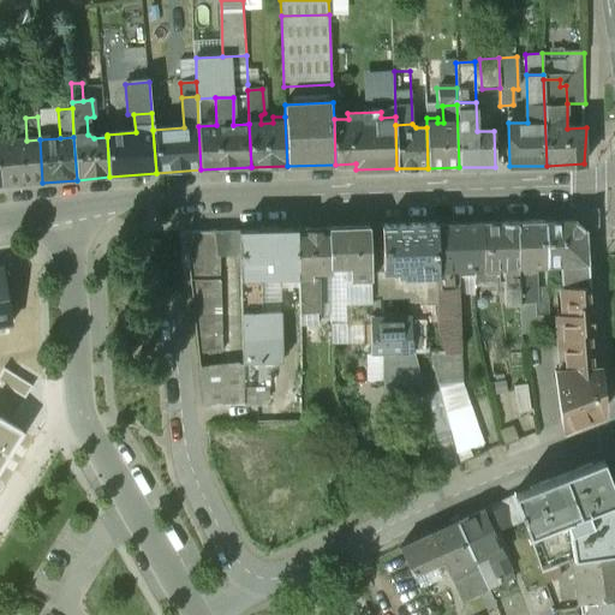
[(27,141),(0,142),(0,167),(3,186),(42,183),(40,139),(27,141)]
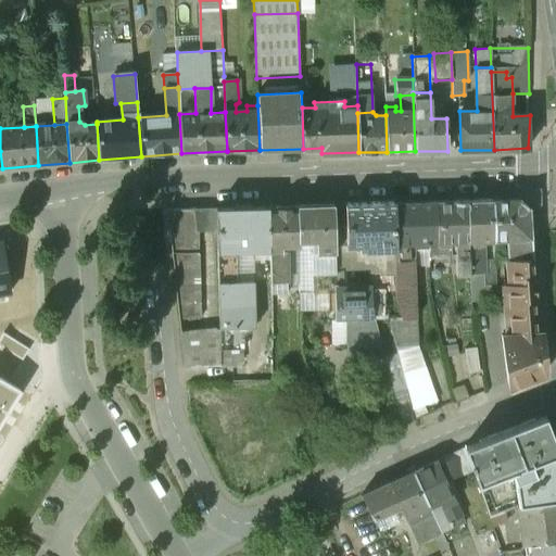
[(520,200),(493,201),(493,239),(494,258),(502,258),(502,260),(507,260),(531,257),(528,207),(528,206),(520,200)]
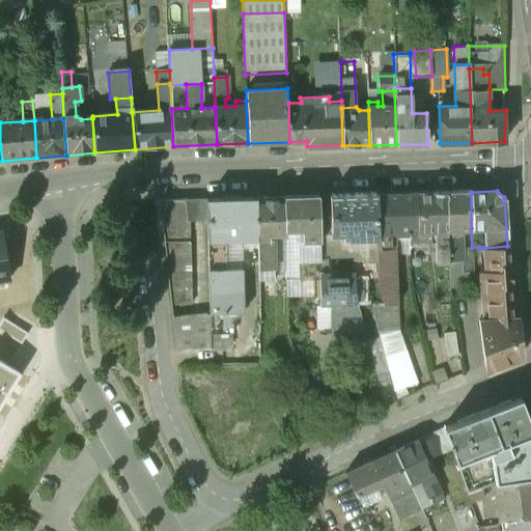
[(435,193),(416,193),(417,230),(436,229),(436,244),(448,244),(446,192),(435,192),(435,193)]
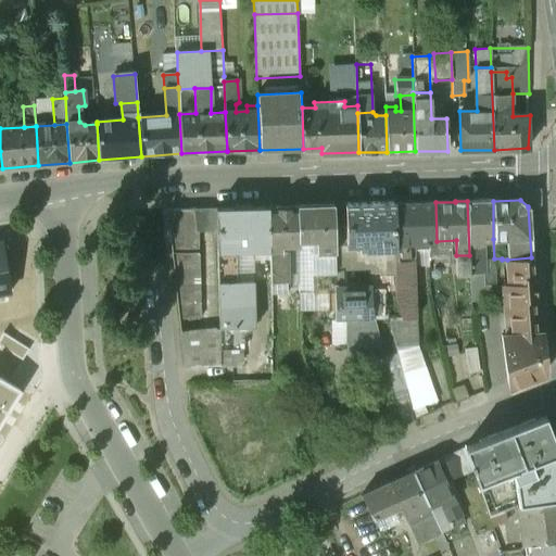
[(493,201),(467,201),(469,255),(469,274),(470,292),(471,301),(491,299),(491,285),(484,285),(483,239),(493,239),(493,201)]
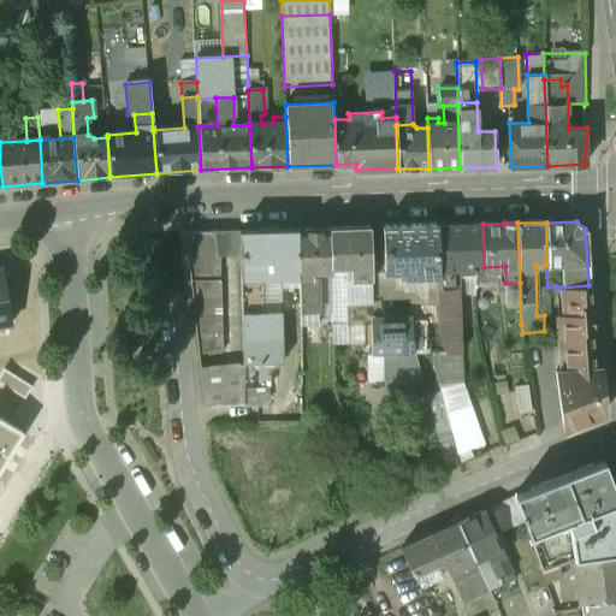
[(475,224),(436,225),(437,270),(475,267),(475,224)]
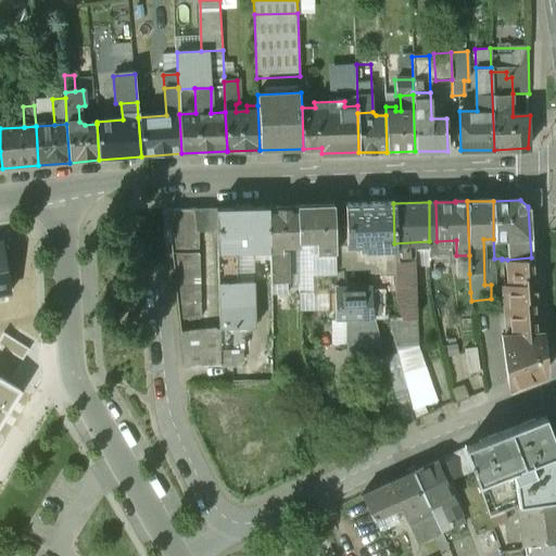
[(393,203),(332,205),(333,244),(359,243),(362,249),(394,248),(394,243),(393,203)]
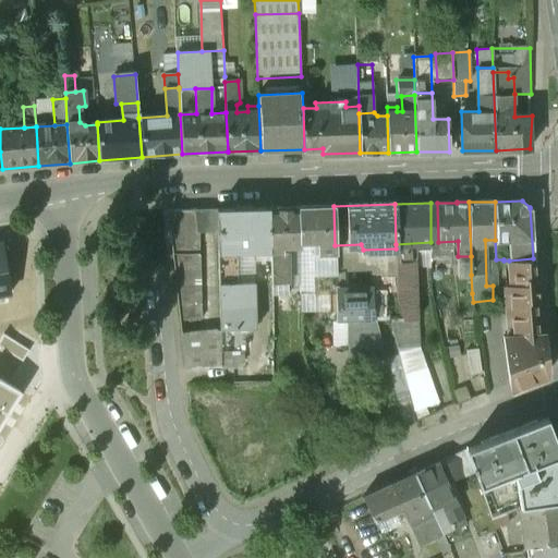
[(298,206),(268,207),(269,250),(270,283),(287,282),(287,252),(283,250),(283,245),(299,245),(299,239),(298,206)]
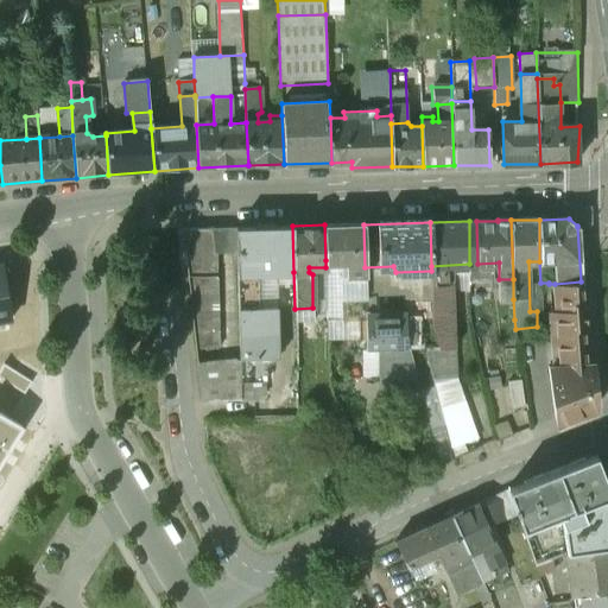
[(363,225),(324,225),(325,260),(346,260),(346,276),(365,274),(365,267),(363,225)]
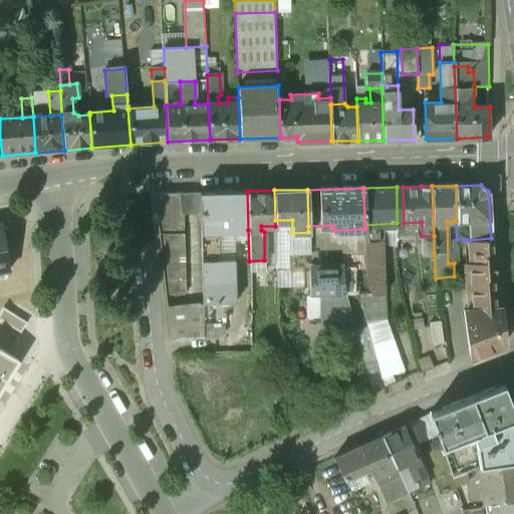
[(200,191),(155,194),(166,295),(185,294),(183,214),(200,213),(200,191)]
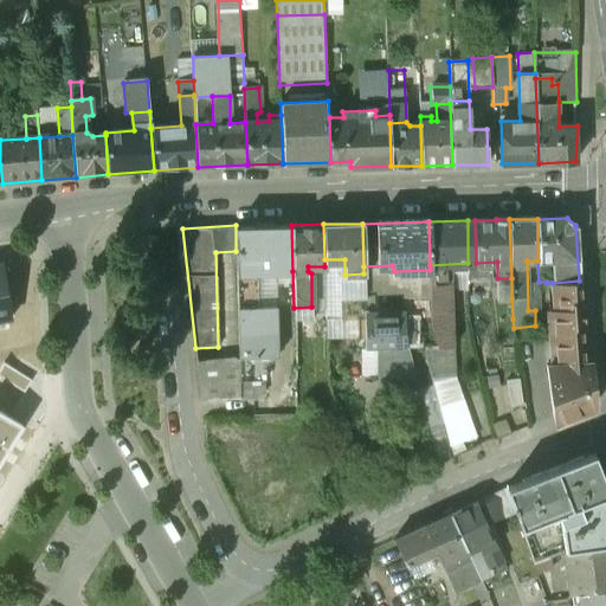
[(292,271),(291,225),(236,225),(236,251),(237,307),(251,307),(257,307),(257,278),(253,278),(253,272),(266,272),(266,277),(276,276),(276,271),(292,271)]
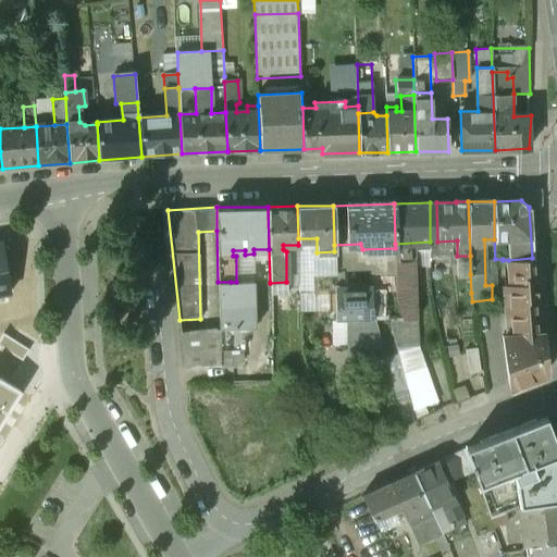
[(2,244),(0,244),(0,294),(10,293),(2,244)]
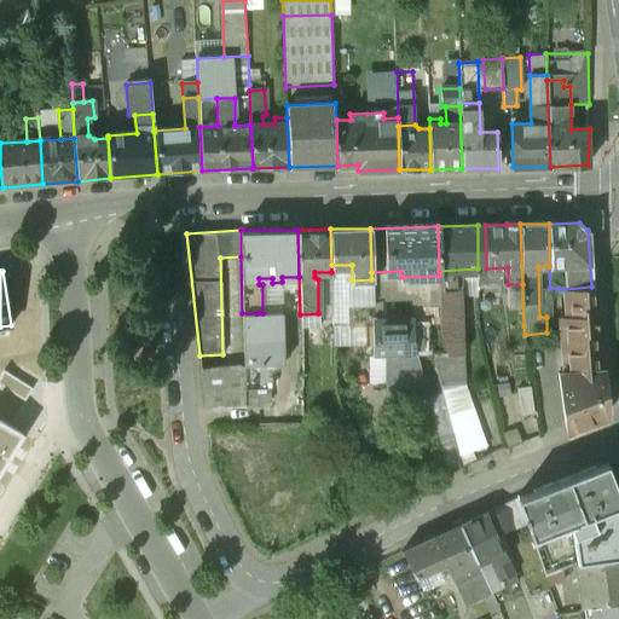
[(371,279),(352,281),(353,298),(351,298),(352,324),(360,324),(362,319),(366,319),(366,324),(371,324),(371,320),(371,279)]
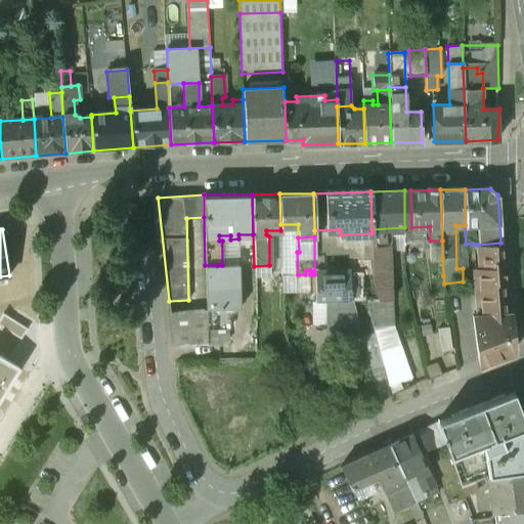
[(442,241),(430,241),(430,263),(435,263),(435,259),(442,258),(442,241)]
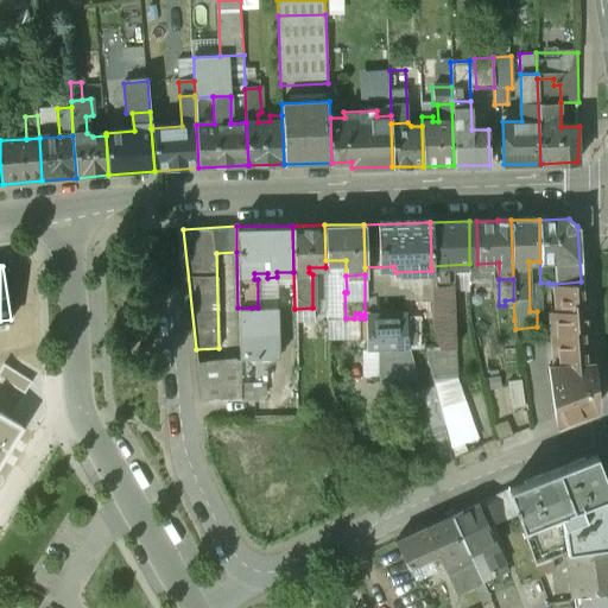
[(454,308),(453,282),(431,282),(431,303),(447,303),(448,308),(454,308)]
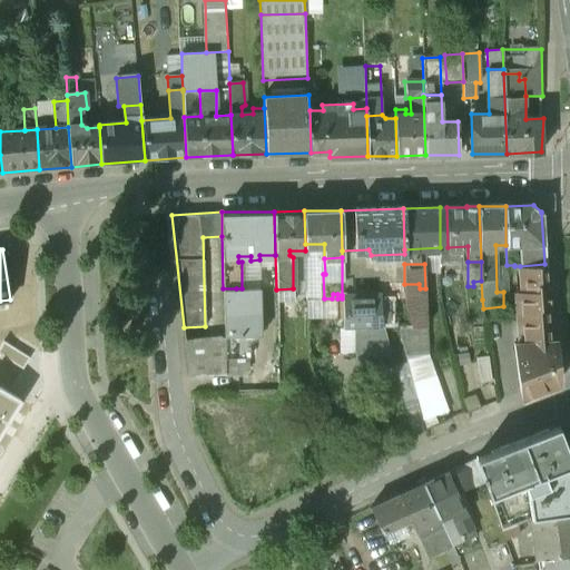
[(544,264),(520,266),(521,291),(516,292),(519,343),(513,343),(520,399),(558,384),(554,341),(550,341),(544,264)]
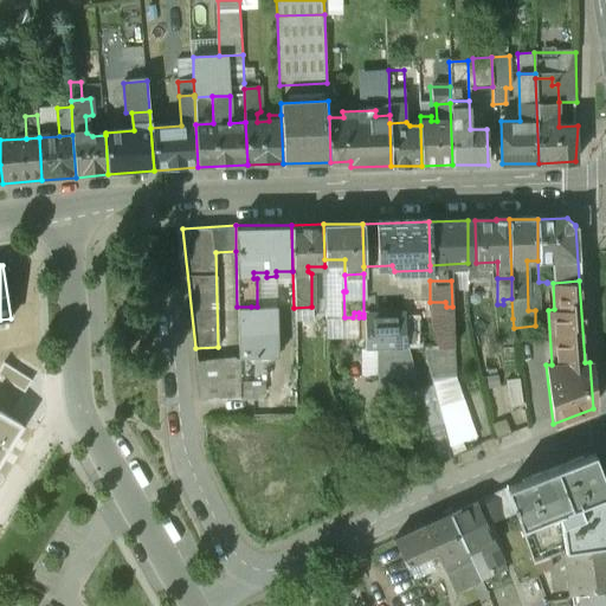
[(251,307),(237,307),(239,399),(253,399),(262,394),(262,380),(265,379),(264,365),(277,355),(276,307),(257,307),(251,307)]
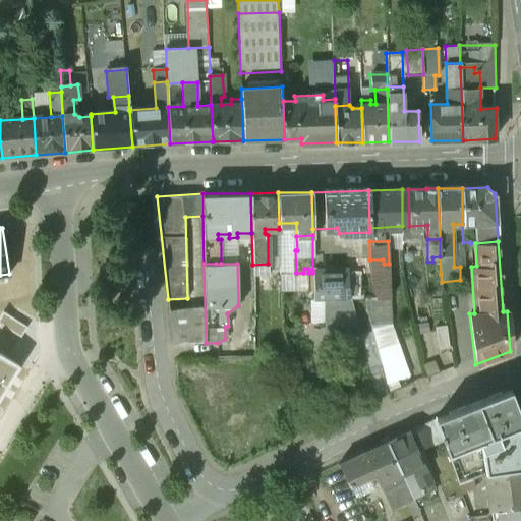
[(346,269),(312,270),(312,273),(312,288),(313,298),(324,297),(347,297),(346,269)]
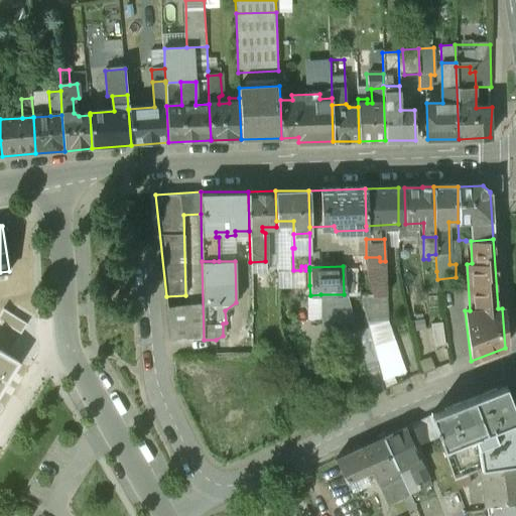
[(344,294),(320,294),(320,323),(334,323),(334,335),(358,335),(348,294),(344,294)]
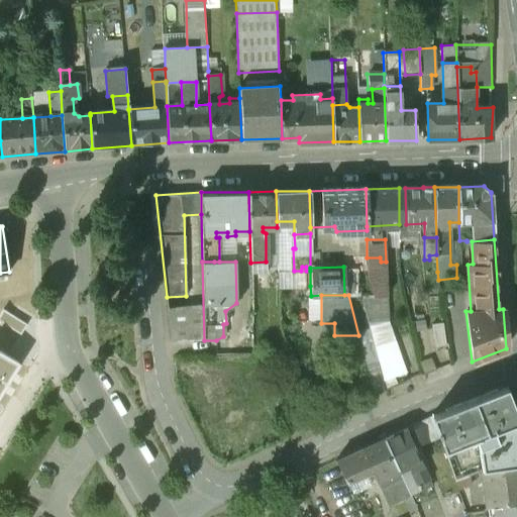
[(362,332),(368,355),(377,352),(371,330),(362,332)]
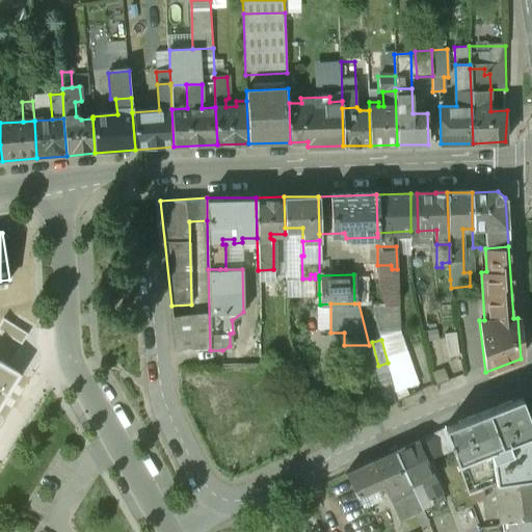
[(0,389),(6,393),(19,373),(0,361),(0,389)]
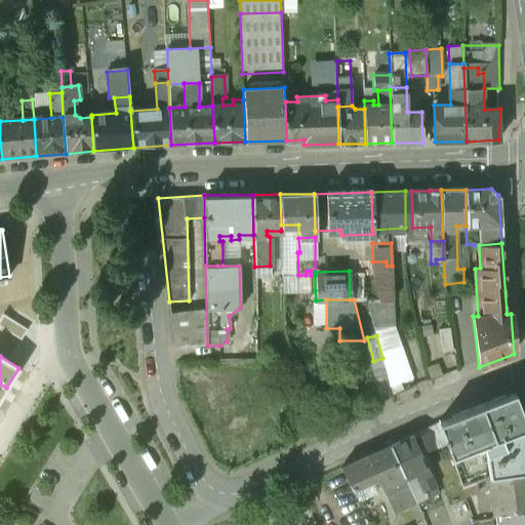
[(524,416),(515,392),(439,421),(446,443),(451,456),(482,444),(485,450),(489,477),(524,471),(524,416)]
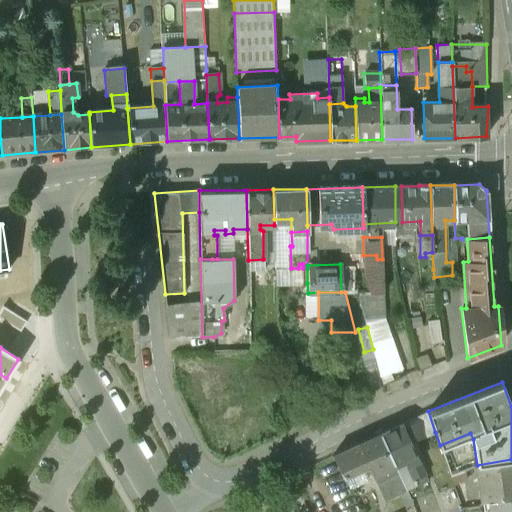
[(428,411),(407,421),(416,441),(435,432),(428,411)]
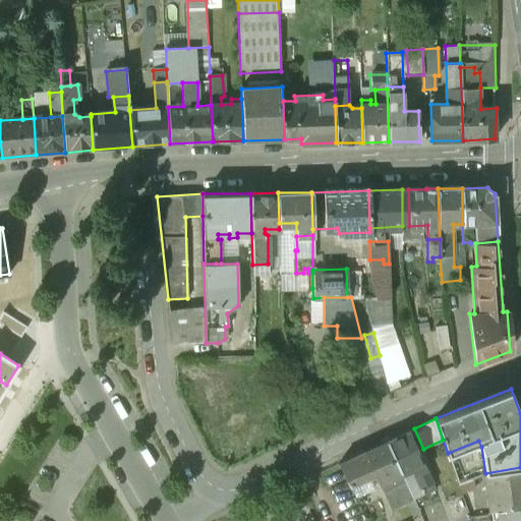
[(432,483),(409,430),(386,442),(411,490),(420,486),(421,488),(422,488),(432,483)]
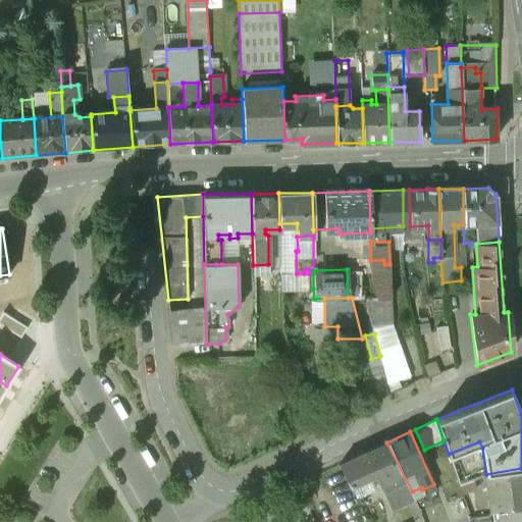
[(412,491),(386,442),(338,464),(350,486),(375,474),(392,509),(415,498),(412,491)]
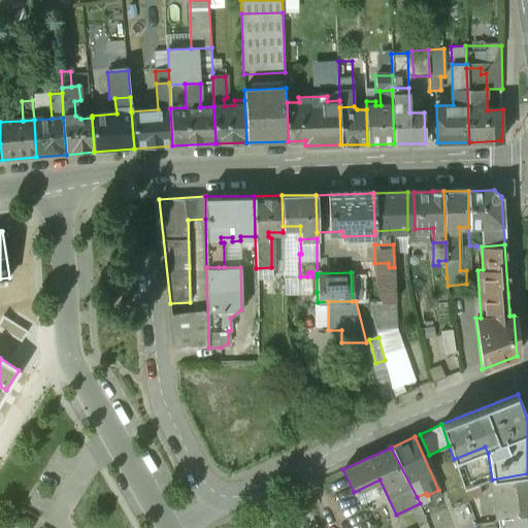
[(527,473),(492,480),(498,517),(527,512),(527,473)]
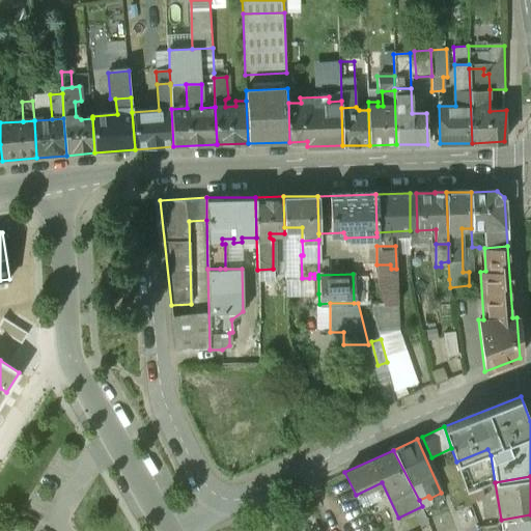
[(480,487),(467,493),(470,502),(484,497),(480,487)]
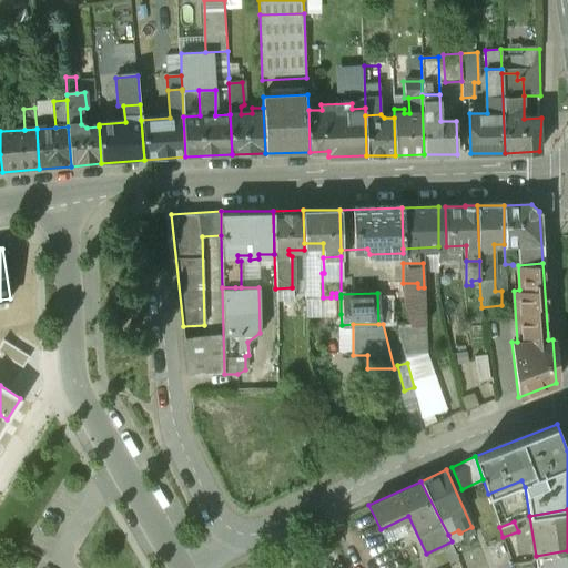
[(472,527),(460,533),(464,538),(475,534),(472,527)]
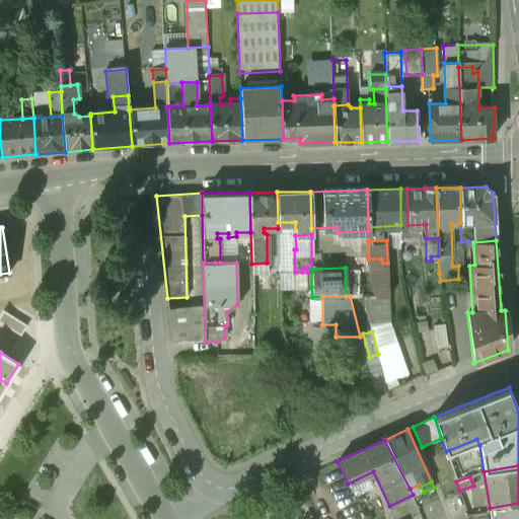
[(518,518),(518,503),(490,508),(491,518),(518,518)]
